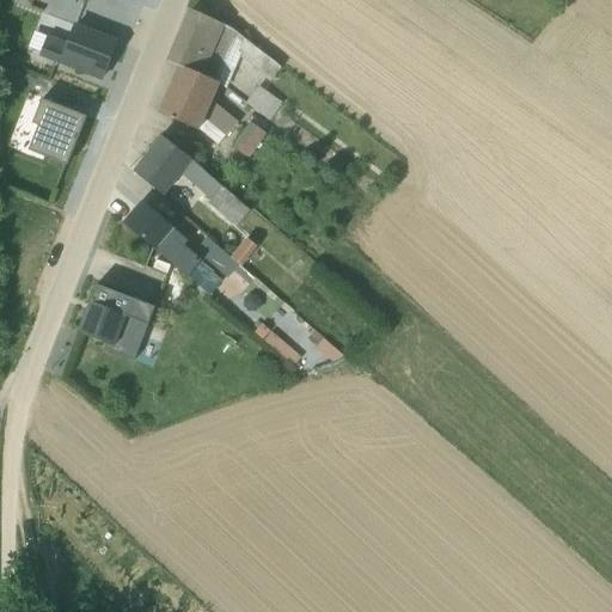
[(227,89),(240,59),(270,83),(280,68),(244,41),(233,31),(190,11),(167,62),(178,67),(219,83),(219,84),(227,89)]
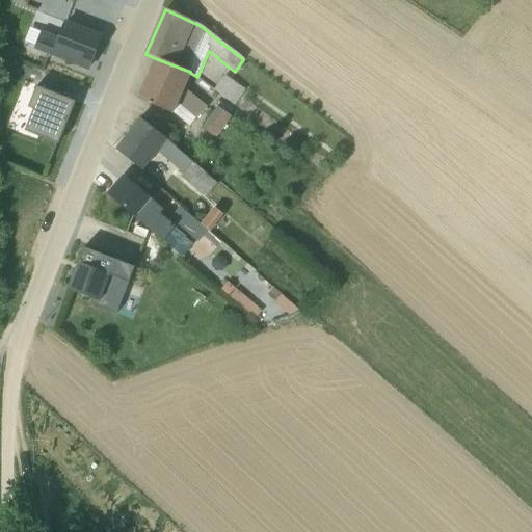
[(87,69),(100,37),(64,22),(57,37),(41,31),(33,49),(87,69)]
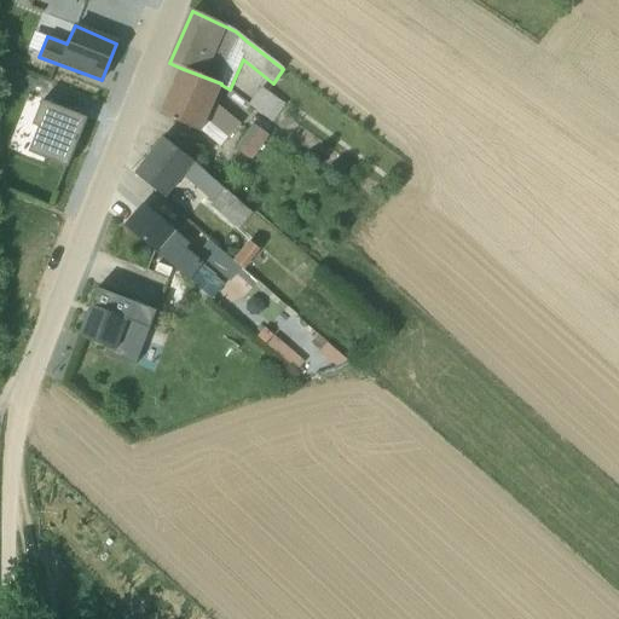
[(180,68),(160,115),(200,133),(201,131),(220,148),(241,125),(214,103),(221,85),(221,84),(180,68)]
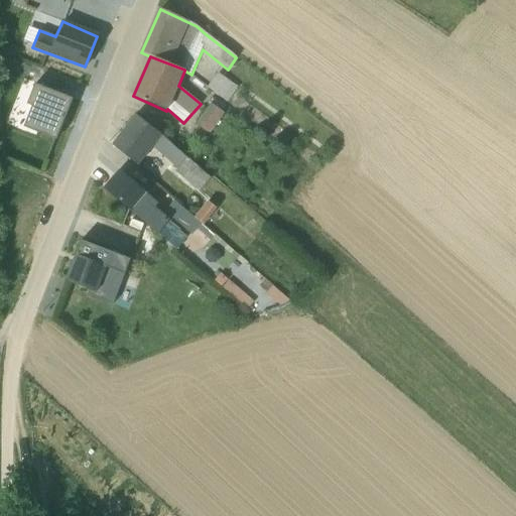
[(237,88),(218,73),(207,87),(226,102),(237,88)]
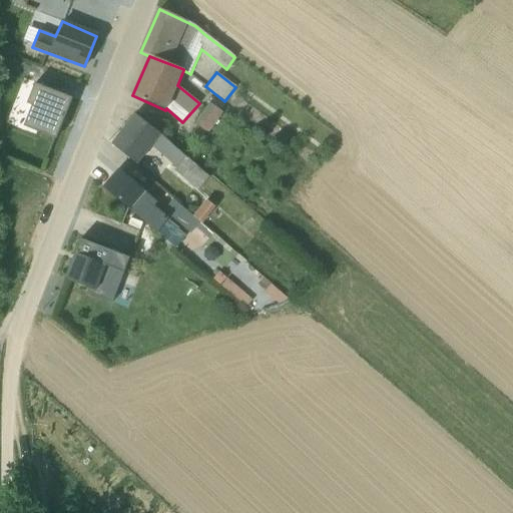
[(71,98),(34,83),(33,83),(25,103),(31,106),(23,127),(54,139),(62,119),(63,119),(71,98)]
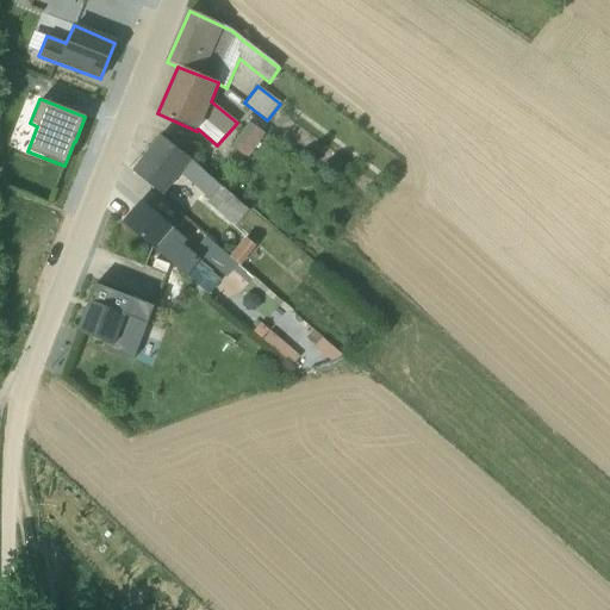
[(267,126),(254,117),(231,145),(247,157),(265,134),(267,126)]
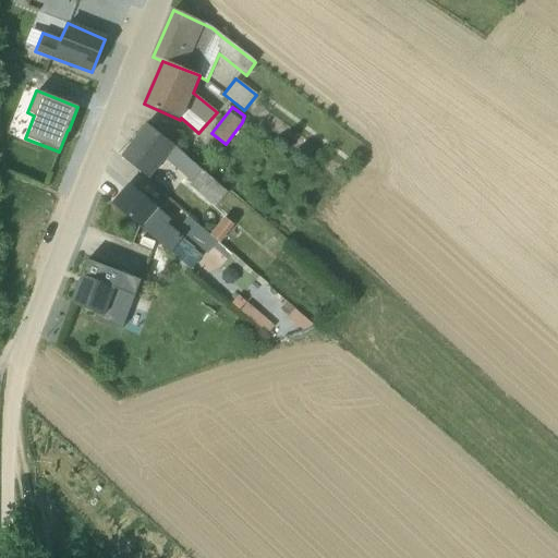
[(189,186),(214,208),(228,193),(146,124),(120,157),(149,181),(165,161),(191,183),(189,186)]
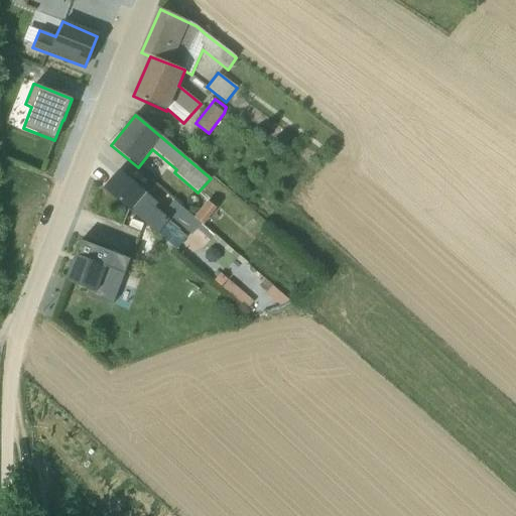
[(119,171),(104,189),(128,210),(129,209),(175,249),(185,238),(168,223),(169,221),(154,208),(157,205),(119,171)]
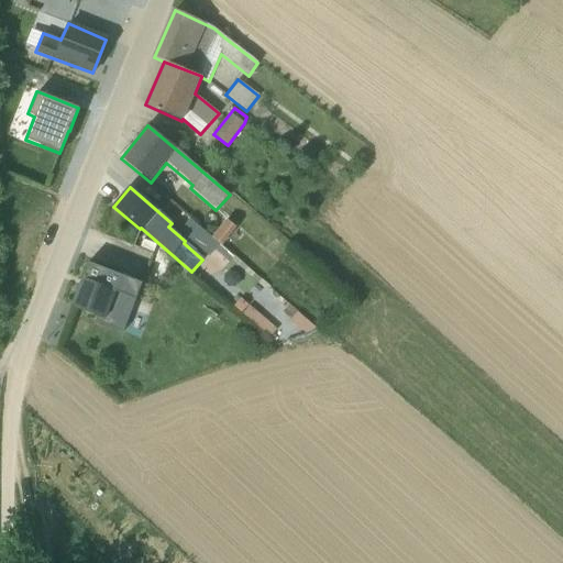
[(189,220),(179,232),(209,257),(214,253),(228,264),(233,257),(221,246),(210,238),(189,220)]
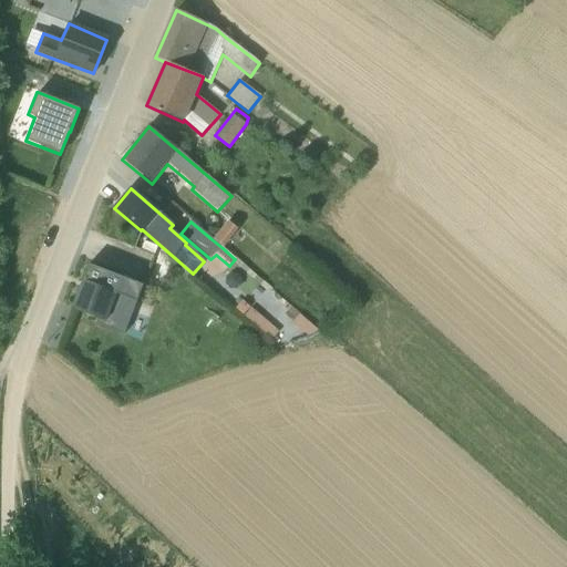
[(227,222),(212,239),(223,248),(237,229),(227,222)]
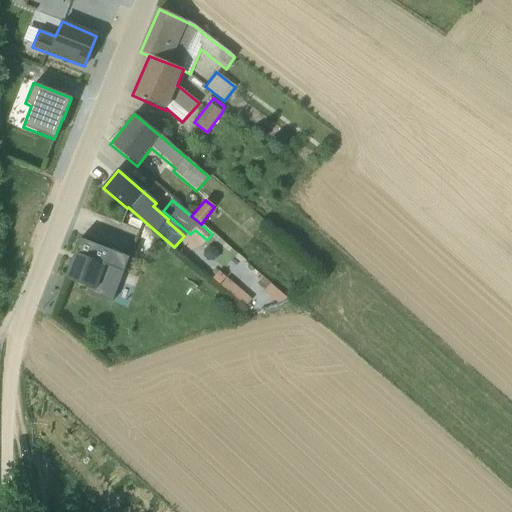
[(128,258),(79,240),(64,279),(87,288),(85,292),(111,302),(128,258)]
